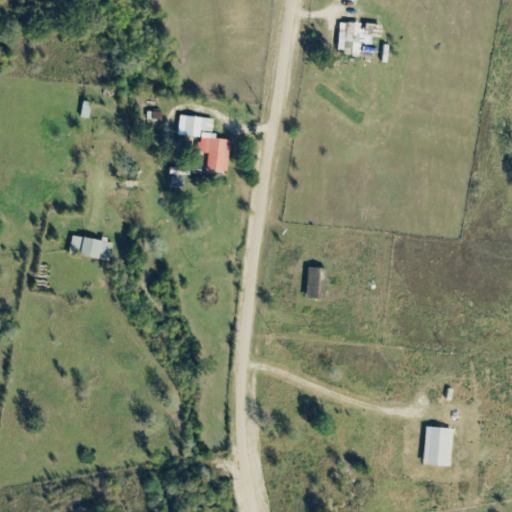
[(373,61),(394,38),(378,25),(358,47),(373,61)]
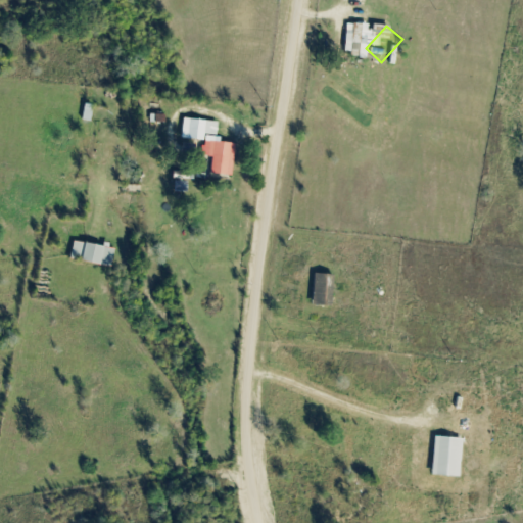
[(216,121),(183,121),(183,139),(203,139),(203,134),(216,134),(216,121)]
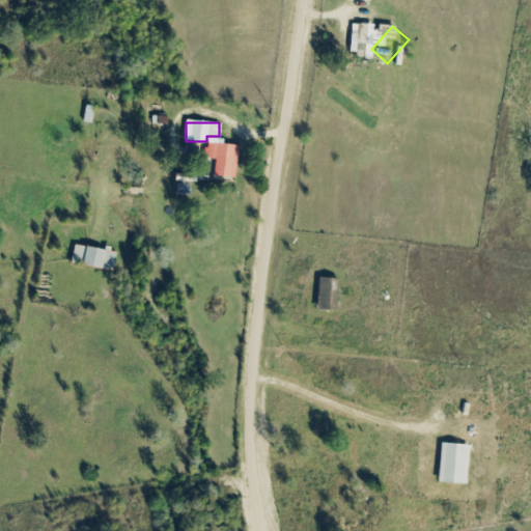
[(234,178),(238,146),(213,143),(210,176),(234,178)]
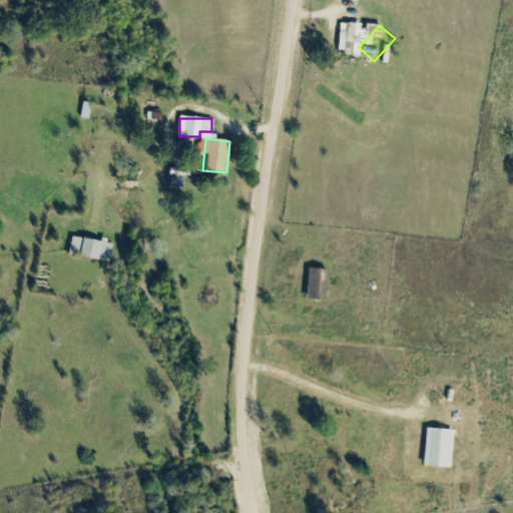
[(68,255),(109,261),(111,242),(70,237),(68,255)]
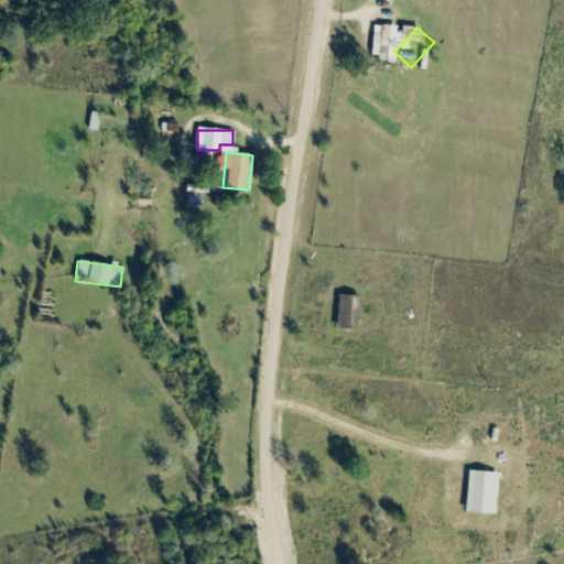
[(337,331),(357,331),(357,295),(337,295),(337,331)]
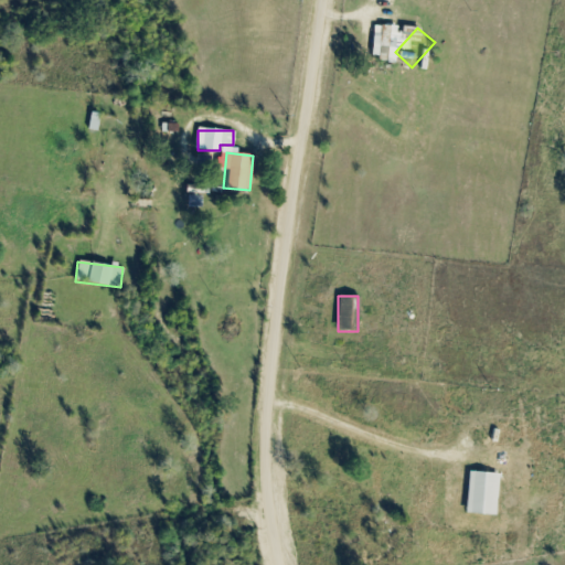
[(493,515),(498,475),(469,472),(465,513),(493,515)]
